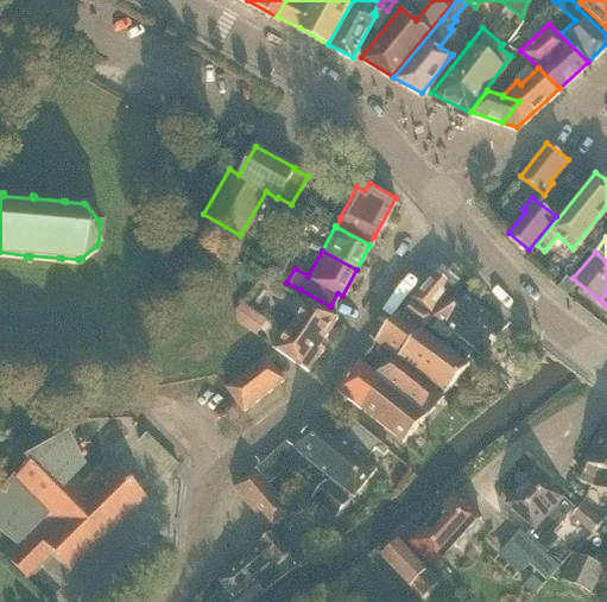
[(432,312),(454,285),(434,268),(412,296),(432,311),(432,312)]
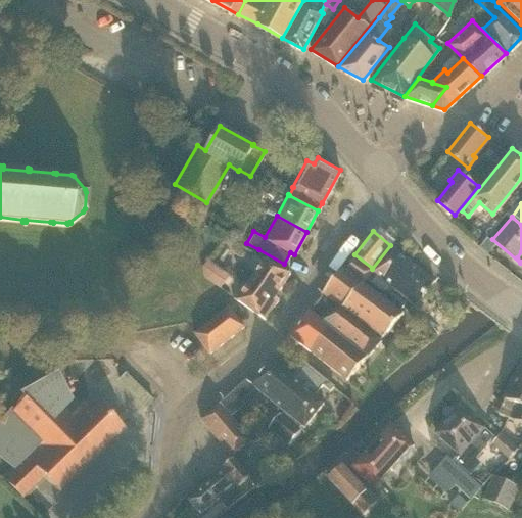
[(492,239),(487,235),(480,243),(488,249),(494,241),(492,239)]
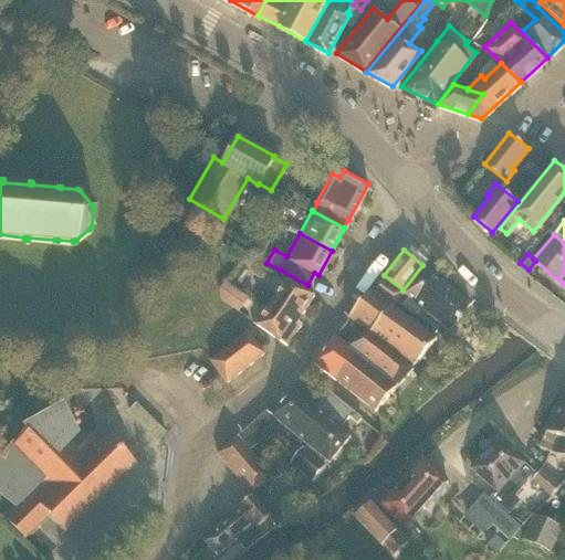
[(418,304),(414,310),(420,315),(425,309),(428,312),(449,285),(424,267),(403,293),(418,304)]
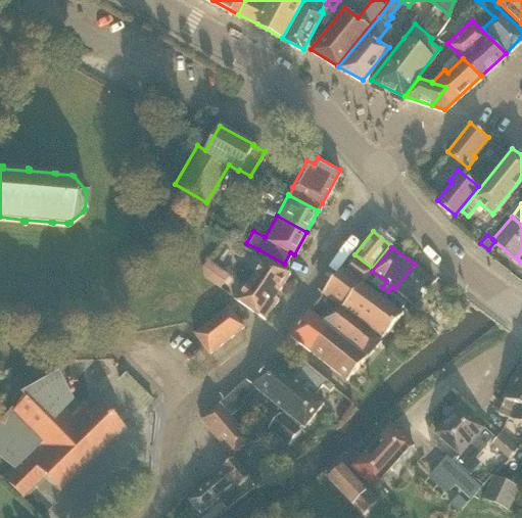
[(354,254),(343,269),(356,278),(362,282),(366,276),(372,268),(354,254)]
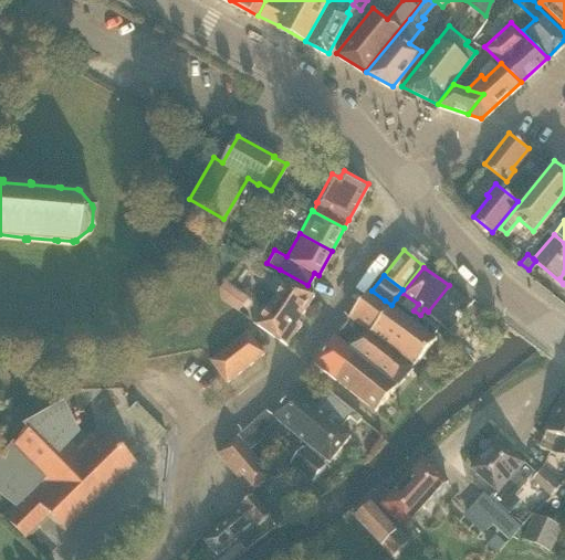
[(238,308),(248,294),(225,277),(215,292),(238,308)]
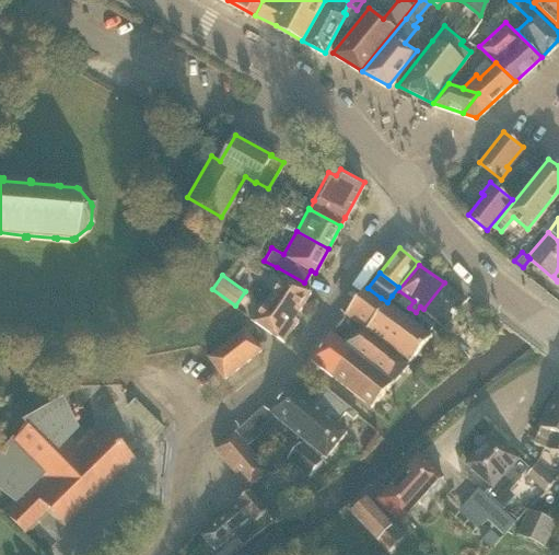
[(254,319),(283,339),(298,319),(293,316),(311,290),(284,276),(254,319)]
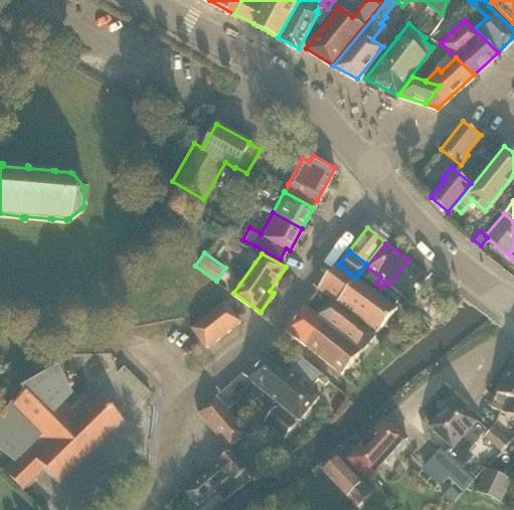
[(408,298),(427,275),(408,260),(389,284),(408,298)]
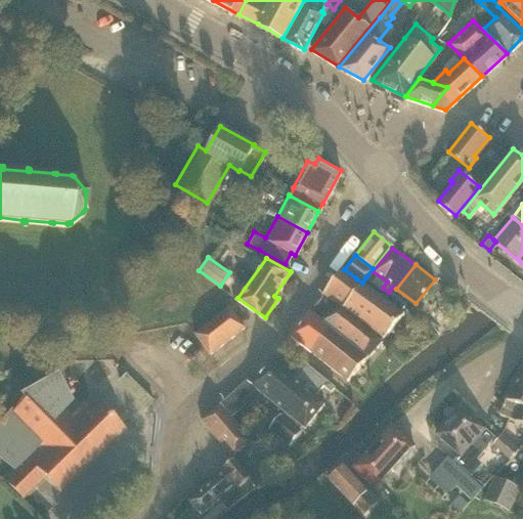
[(323,293),(383,338),(404,313),(399,310),(403,304),(384,290),(380,295),(362,283),(356,278),(344,269),(343,268),(323,293)]
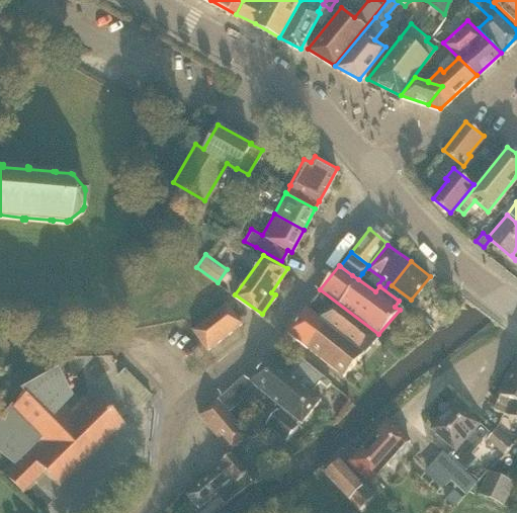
[(378,334),(320,289),(306,306),(329,324),(327,327),(324,324),(320,329),(319,328),(306,344),(344,373),(364,351),(378,334)]
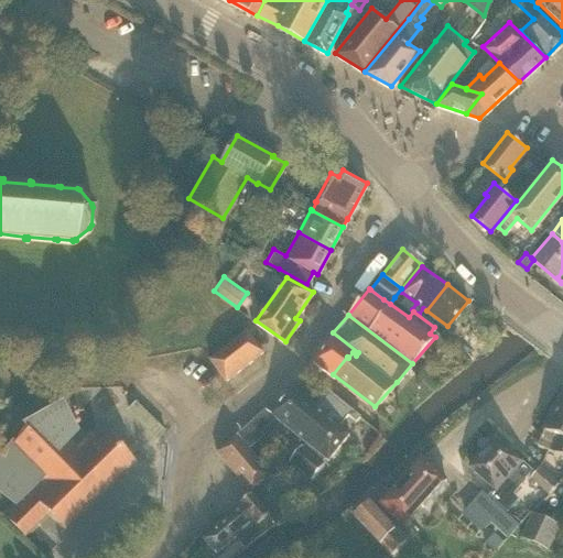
[(247,328),(209,358),(226,379),(263,349),(247,328)]
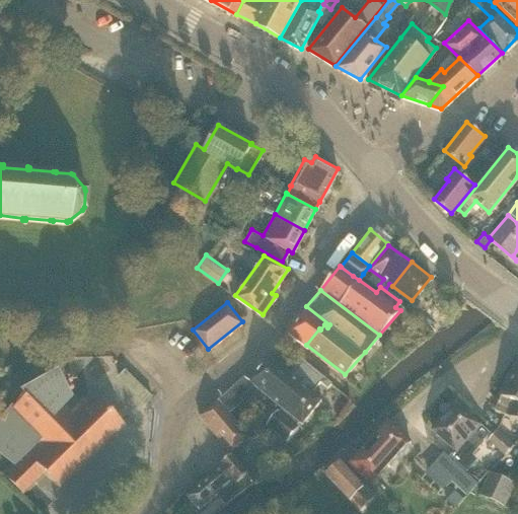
[(329,324),(306,306),(288,331),(306,345),(319,328),(320,329),(324,324),(327,327),(329,324)]
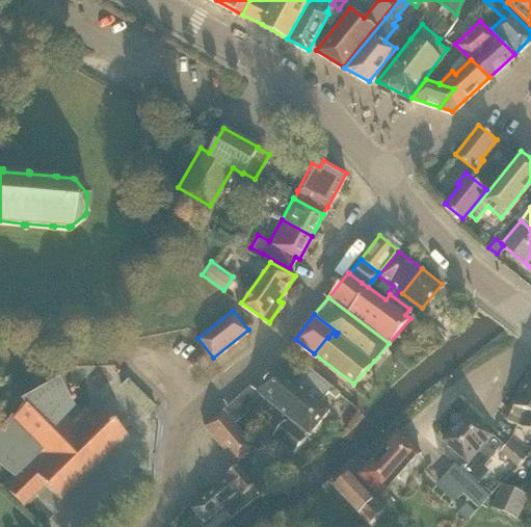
[(507,418),(522,425),(530,428),(530,362),(524,380),(522,379),(516,392),(518,392),(513,403),(507,418)]
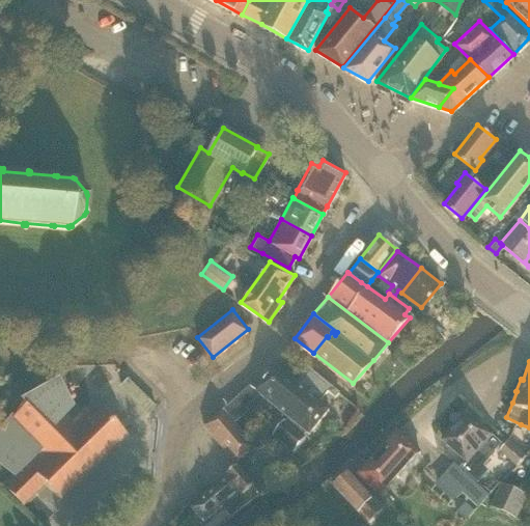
[(309,365),(297,381),(275,363),(255,388),(287,414),(274,430),(296,447),(329,407),(318,398),(328,388),(335,394),(338,390),(309,365)]
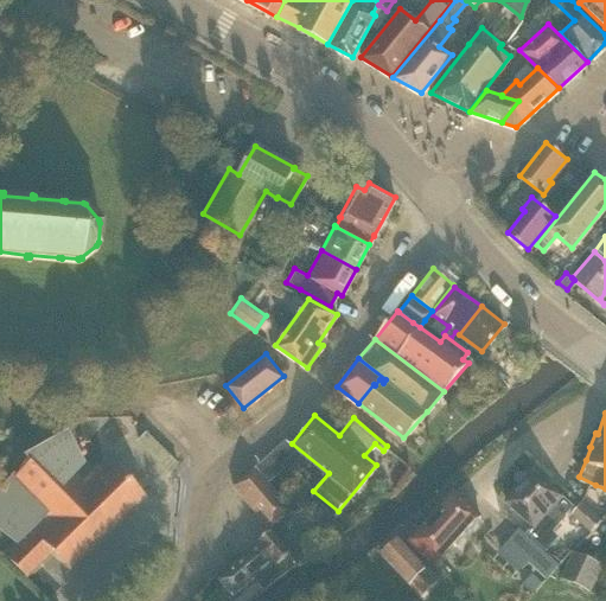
[(72,474),(81,466),(63,433),(19,455),(27,462),(10,481),(12,484),(0,494),(0,524),(16,537),(2,550),(25,574),(50,549),(68,567),(141,496),(103,458),(80,481),(72,474)]
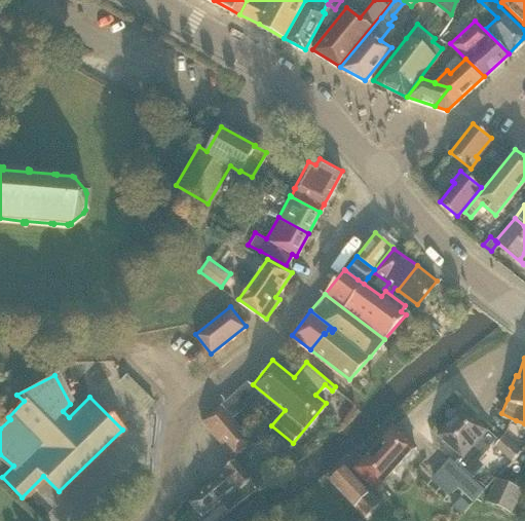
[(240,384),(220,402),(230,414),(251,395),(240,384)]
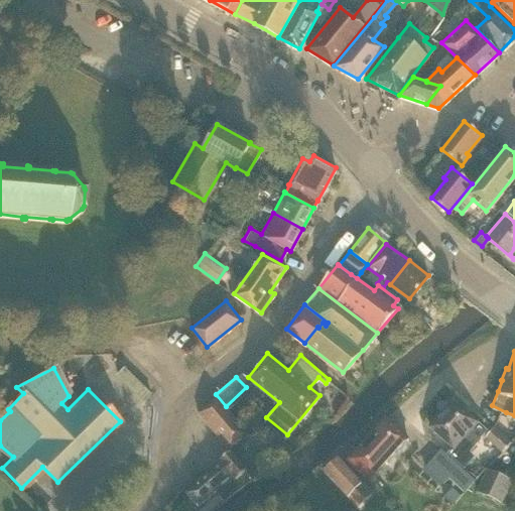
[(246,430),(226,406),(216,394),(198,411),(227,446),(246,430)]
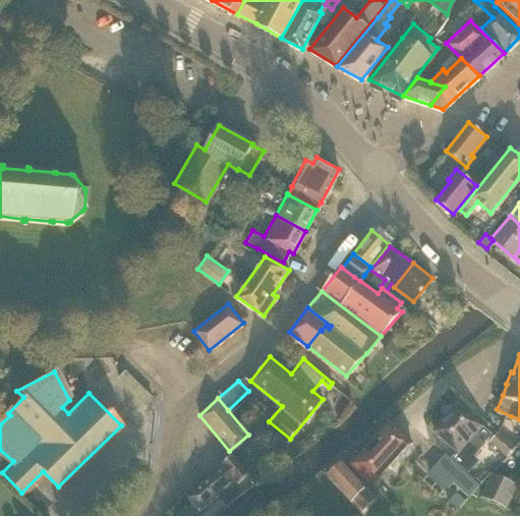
[(434,428),(458,451),(452,457),(466,470),(477,459),(471,454),(489,433),(456,403),(445,416),(444,415),(434,426),(435,427),(434,428)]
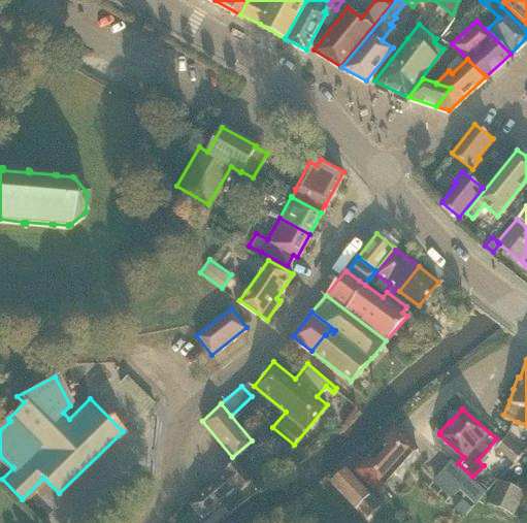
[(406,452),(408,452),(413,448),(413,445),(414,444),(393,425),(370,450),(375,454),(359,472),(375,487),(406,452)]
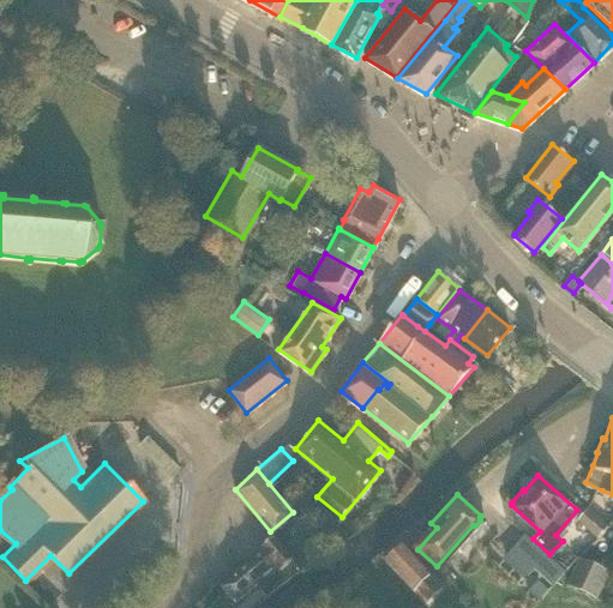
[(605,523),(586,506),(577,517),(595,534),(605,523)]
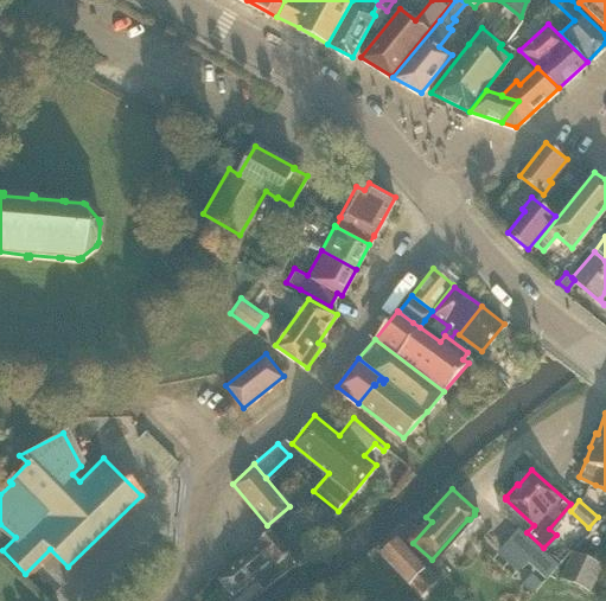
[(259,539),(260,541),(218,576),(231,592),(273,557),(276,562),(288,551),(270,529),(259,539)]
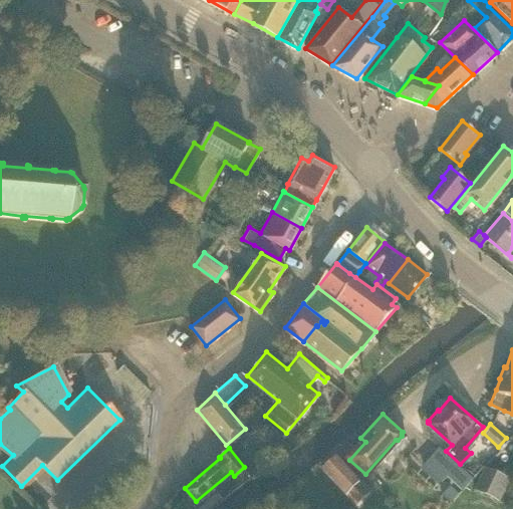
[(359,480),(335,455),(322,467),(356,504),(371,488),(361,478),(359,480)]
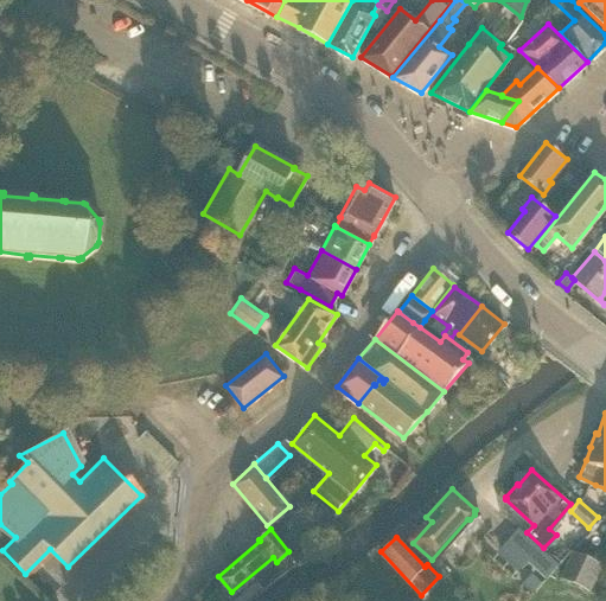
[(603,562),(572,549),(560,576),(589,589),(603,562)]
